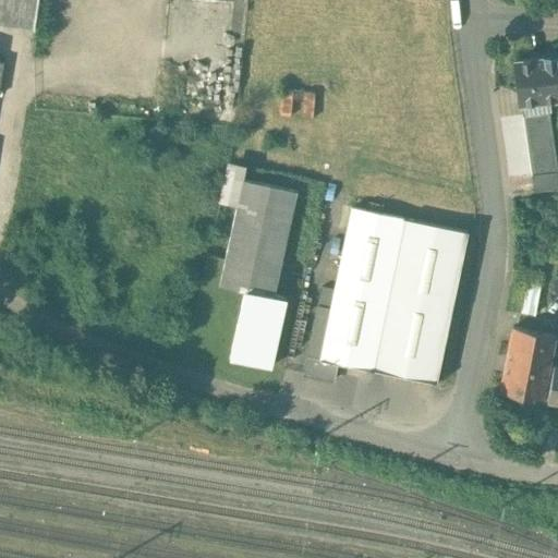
[(38,0),(0,0),(0,21),(35,26),(38,0)]
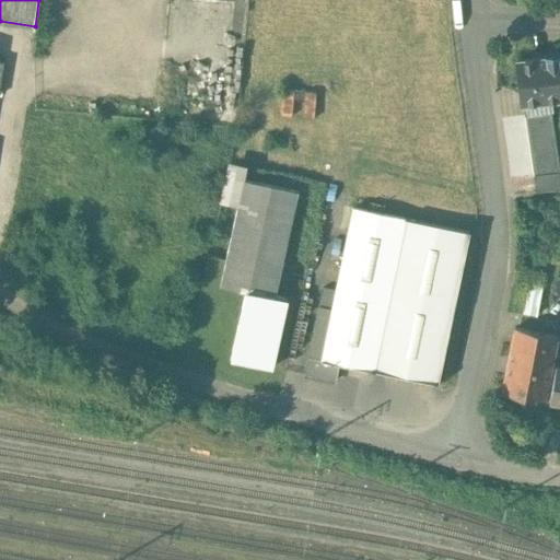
[(559,55),(517,60),(523,103),(559,98),(559,55)]
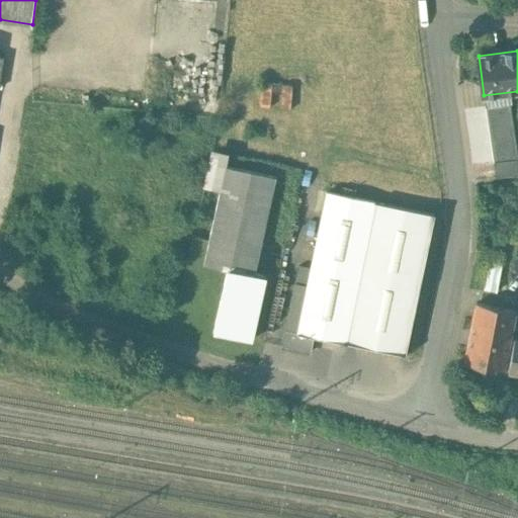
[(509,105),(485,107),(493,162),(517,159),(509,105)]
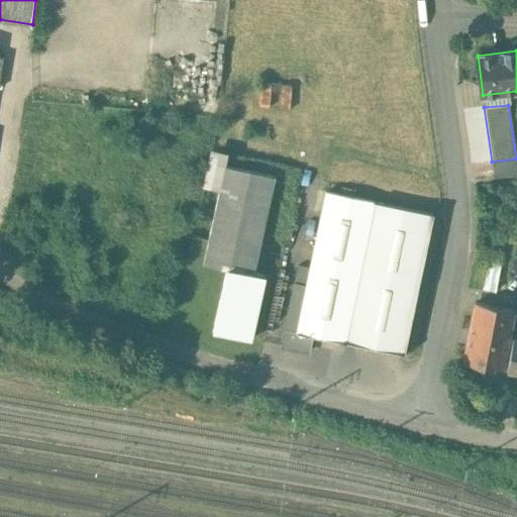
[(516,159),(492,162),(494,178),(516,175),(516,159)]
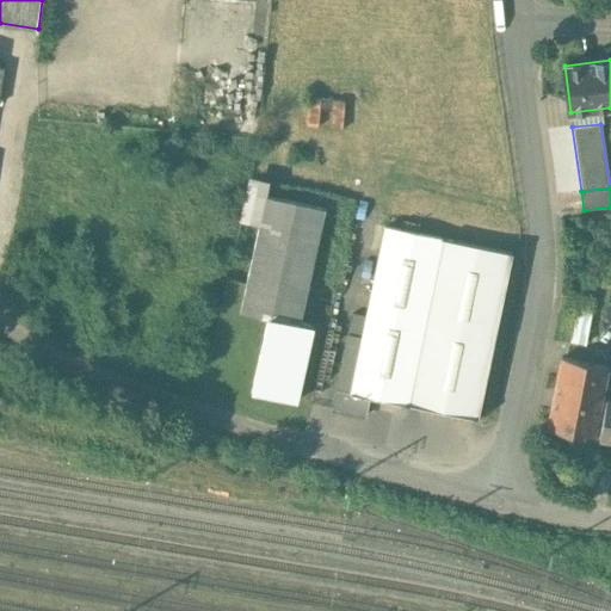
[(266,196),(247,191),(240,220),(259,224),(266,196)]
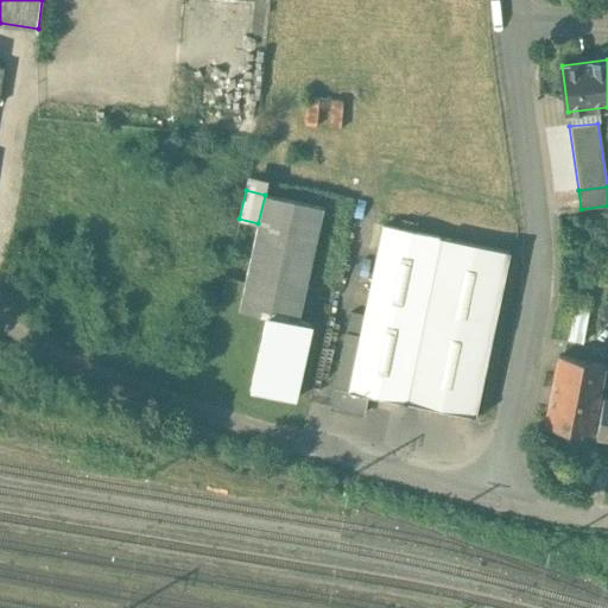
[(323,207),(265,195),(258,223),(239,309),(239,310),(239,311),(266,317),(311,327),(311,325),(297,322),(323,207)]
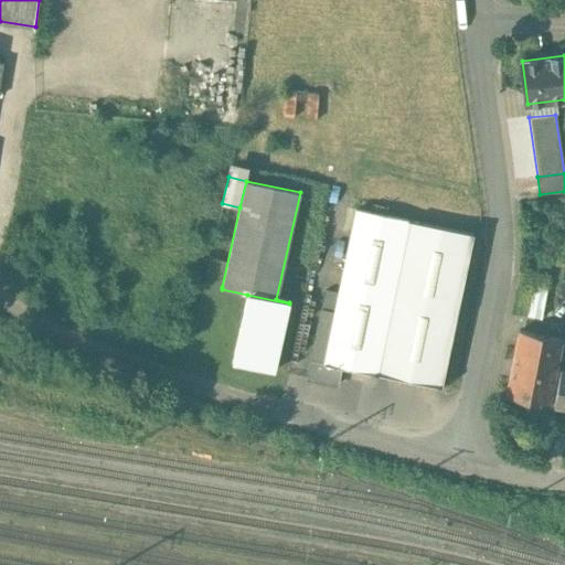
[(408,221),(355,210),(334,312),(332,319),(320,317),(310,361),(341,368),(376,374),(408,221)]
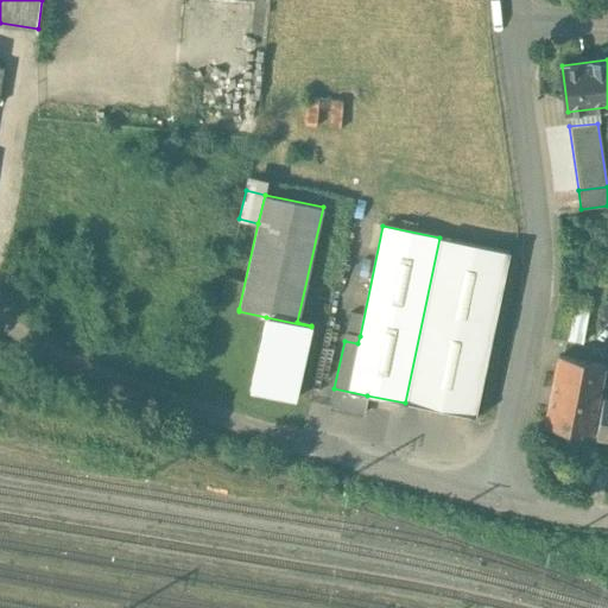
[(510,252),(439,238),(405,403),(475,418),(510,252)]
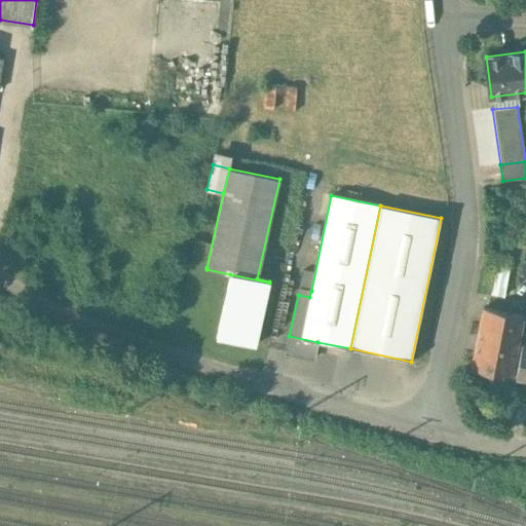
[(230,274),(216,337),(255,345),(269,283),(230,274)]
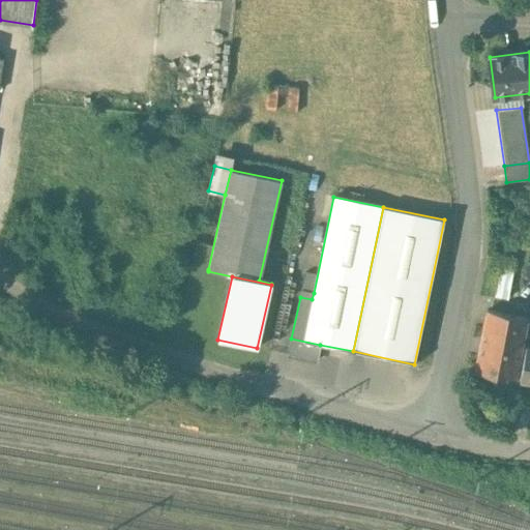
[(509,282),(500,280),(497,295),(507,296),(509,282)]
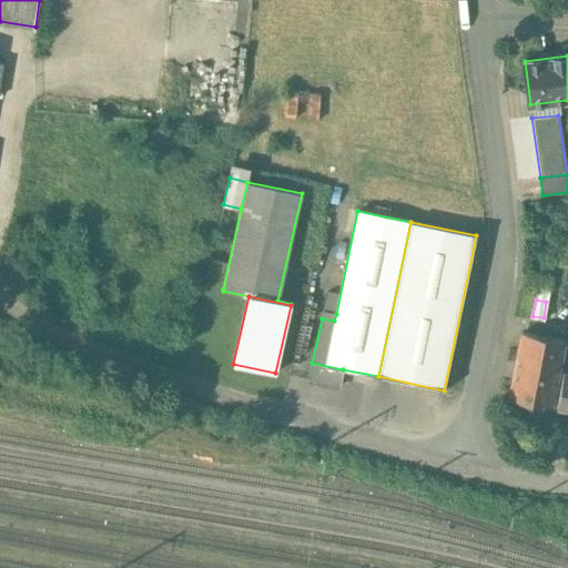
[(336,314),(323,312),(322,318),(334,321),(336,314)]
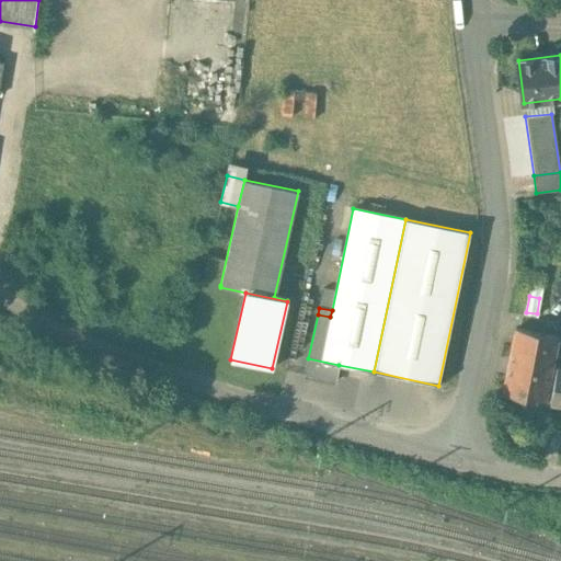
[(560,336),(517,328),(503,391),(546,400),(560,336)]
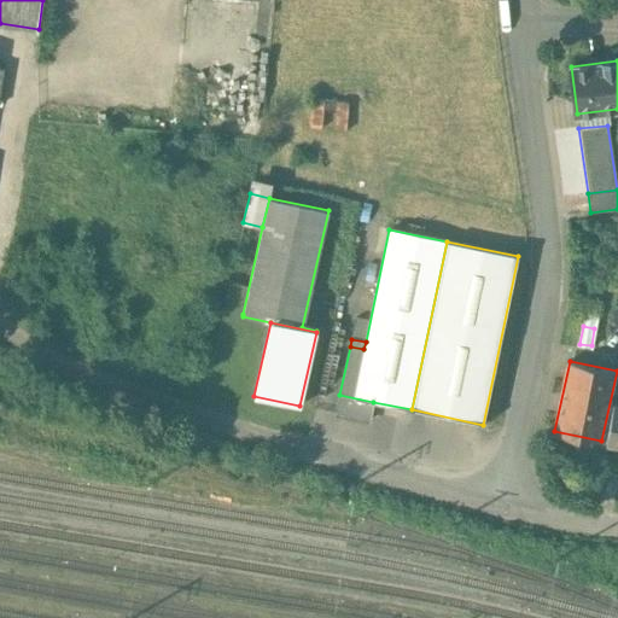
[(373,402),(339,395),(336,414),(369,420),(373,402)]
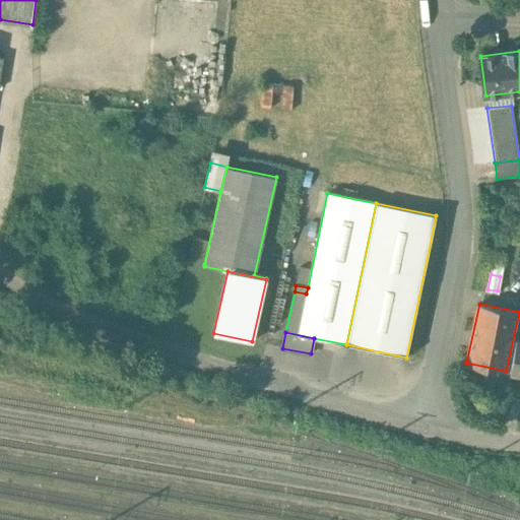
[(519,339),(516,339),(510,373),(519,375),(519,339)]
